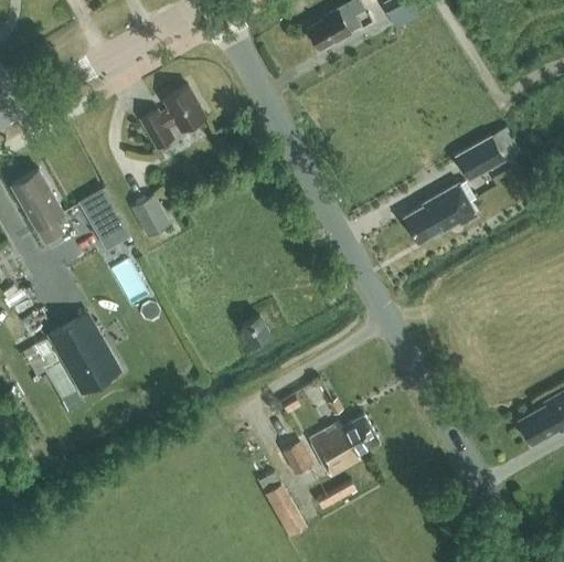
[(364,10),(359,0),(355,0),(330,14),(331,17),(323,21),(323,22),(309,30),(320,49),(334,41),(336,43),(352,34),(351,31),(361,25),(354,16),(364,10)]
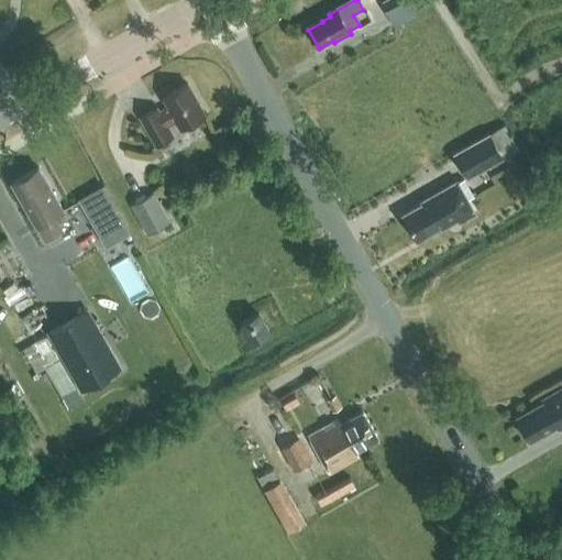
[(419,21),(408,0),(390,0),(382,6),(396,33),(419,21)]
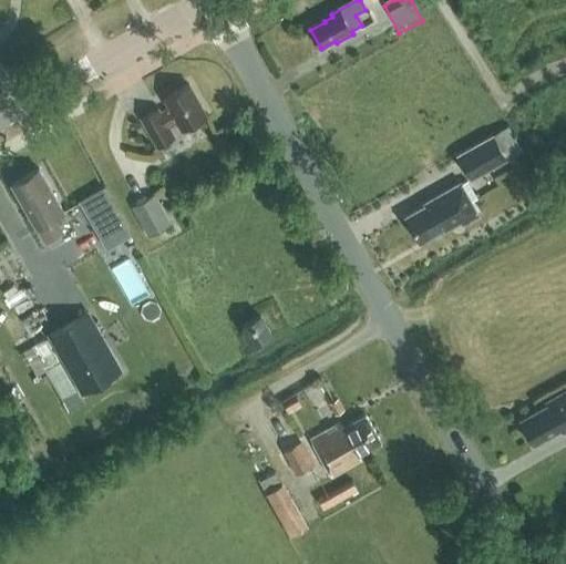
[(165,100),(171,111),(167,113),(166,111),(162,113),(156,103),(140,112),(161,150),(177,140),(172,130),(171,130),(179,125),(183,132),(207,118),(189,86),(165,100)]
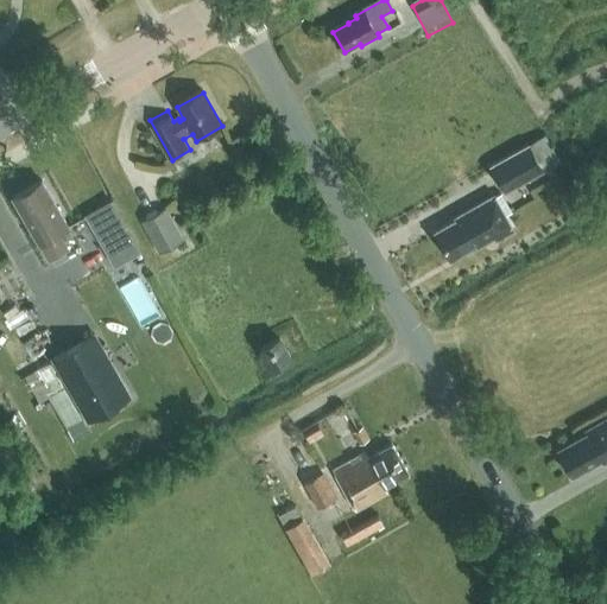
[(543,172),(560,163),(547,139),(493,170),(506,195),(544,175),(543,172)]
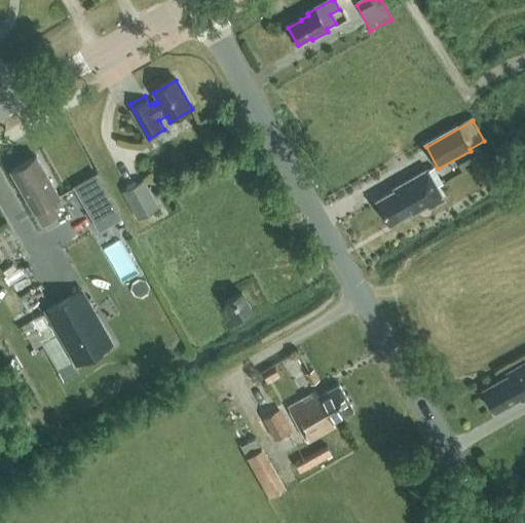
[(50,204),(60,199),(36,158),(11,173),(42,226),(59,217),(50,204)]
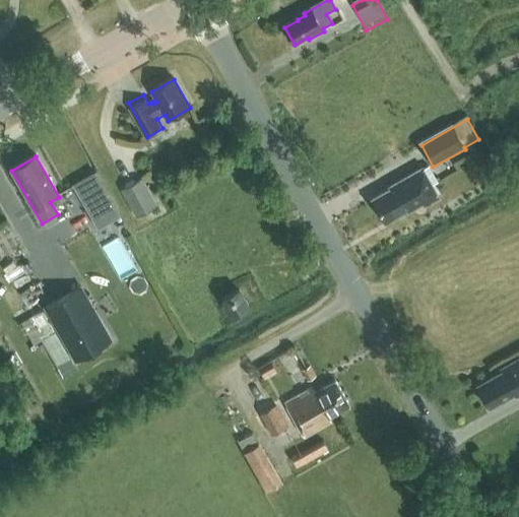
[(440,200),(435,191),(424,171),(390,189),(391,191),(373,201),(386,223),(400,215),(401,217),(424,205),(425,208),(440,200)]
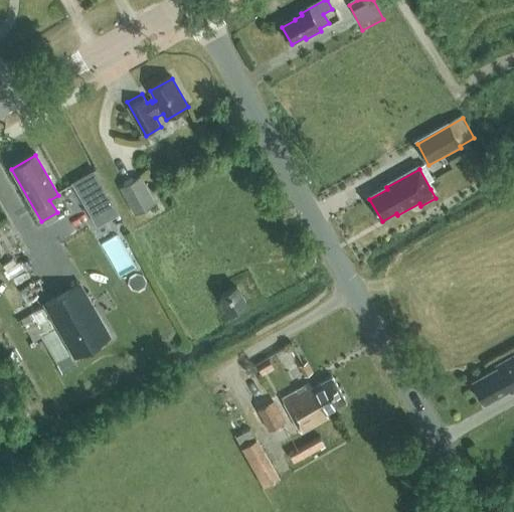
[(156,205),(142,178),(121,189),(134,216),(156,205)]
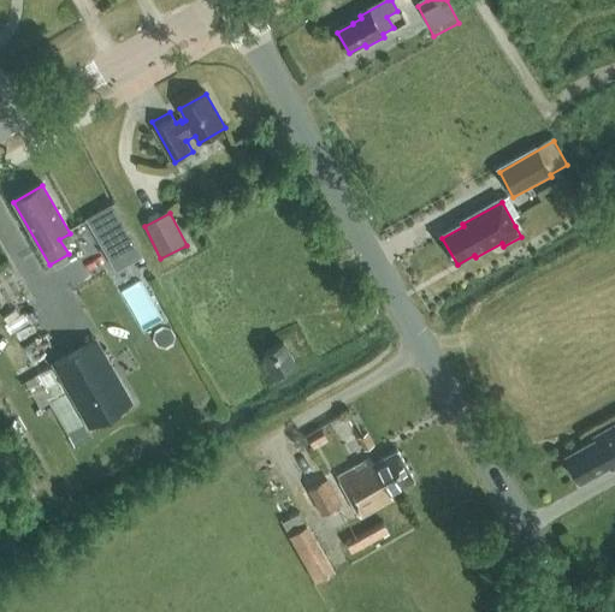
[(118,274),(143,260),(123,224),(98,239),(118,274)]
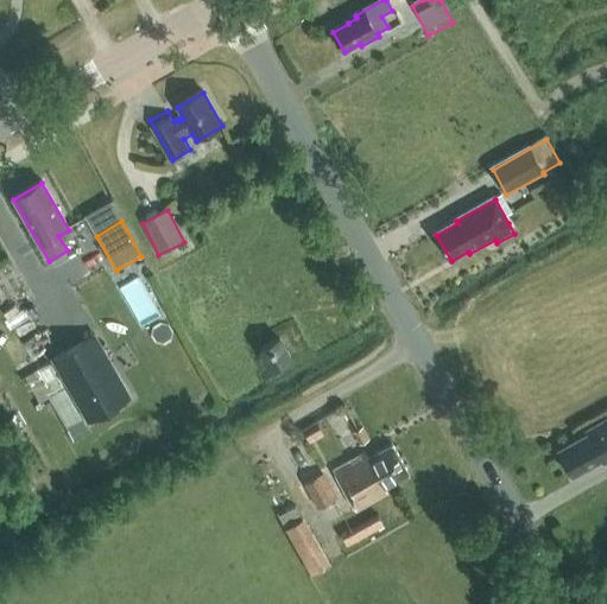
[(54,361),(89,423),(130,399),(95,337),(54,361)]
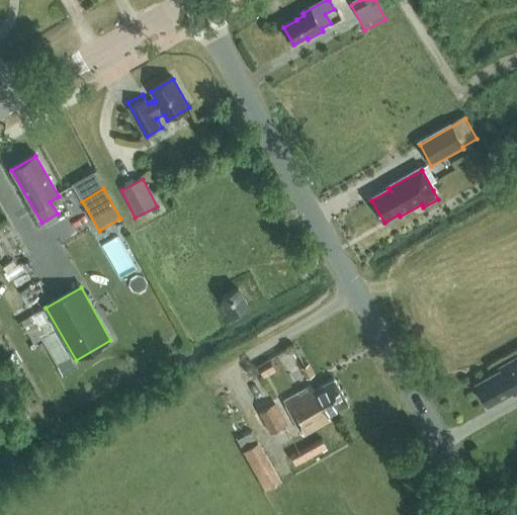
[(232,317),(248,308),(239,290),(222,299),(232,317)]
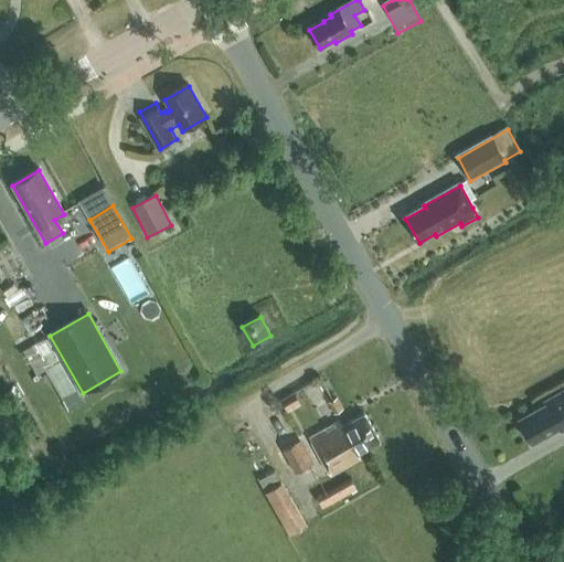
[(18,319),(6,326),(17,345),(29,338),(18,319)]
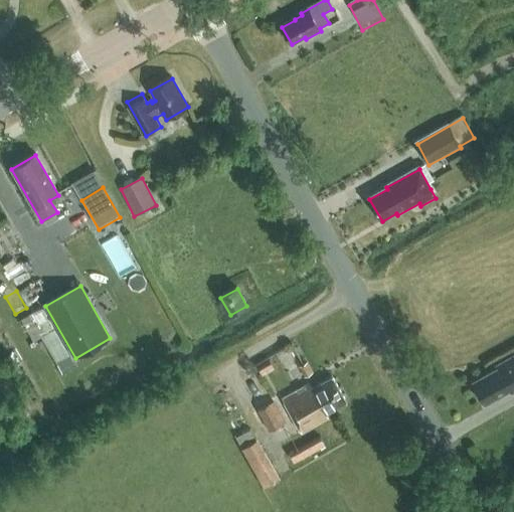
[(499,369),(486,376),(486,377),(474,384),(485,405),(495,399),(496,400),(511,392),(512,394),(513,393),(513,358),(497,367),(499,369)]
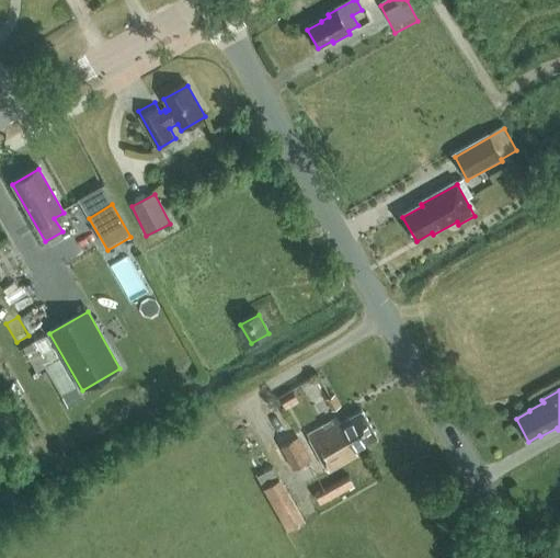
[(299,402),(294,393),(281,400),(286,410),(299,402)]
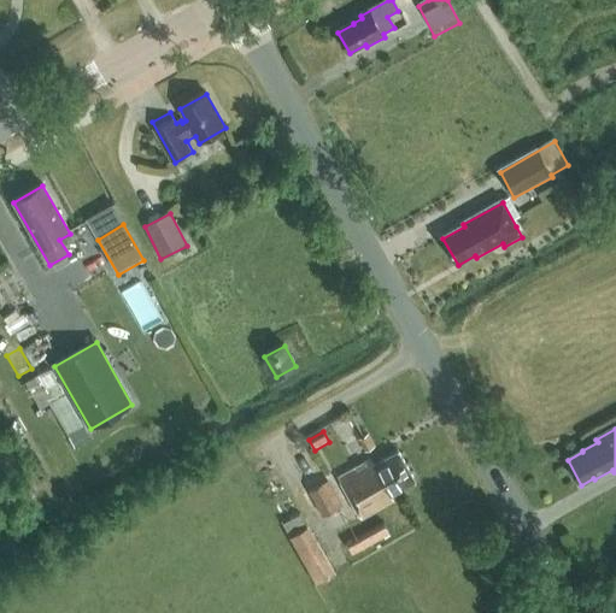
[(358,443),(365,455),(375,449),(369,437),(358,443)]
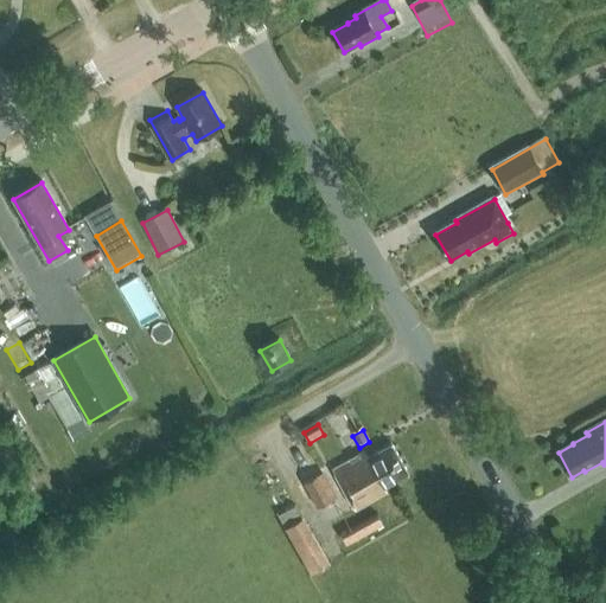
[(386,489),(409,476),(391,444),(368,459),(365,453),(333,472),(356,513),(388,494),(386,489)]
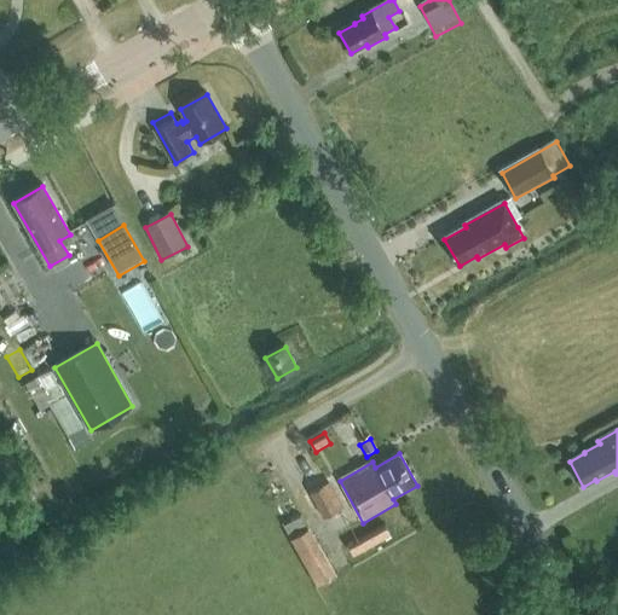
[(344,506),(336,494),(333,495),(327,486),(310,494),(324,520),(340,510),(340,509),(344,506)]
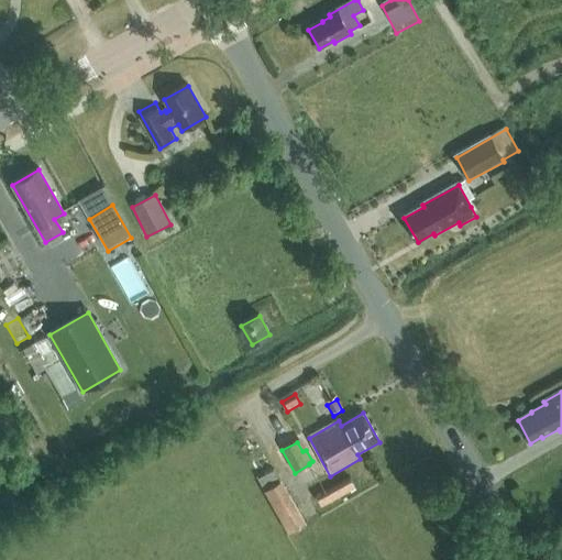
[(307,524),(282,481),(279,482),(274,471),(257,480),(288,535),(307,524)]
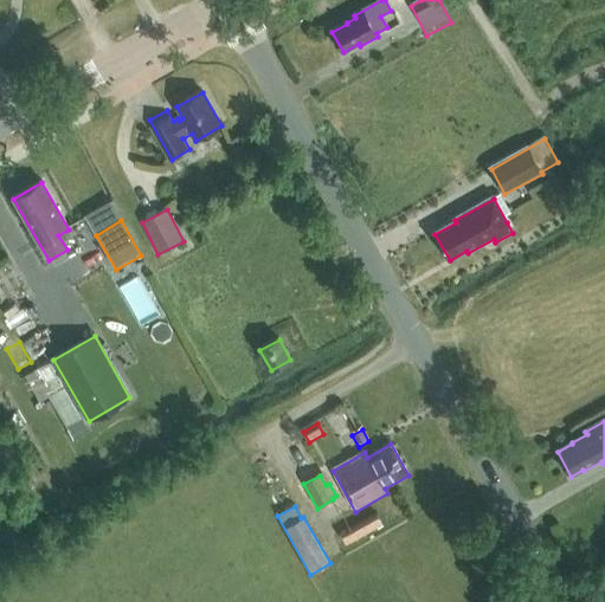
[(346,545),(384,525),(378,515),(340,535),(346,545)]
